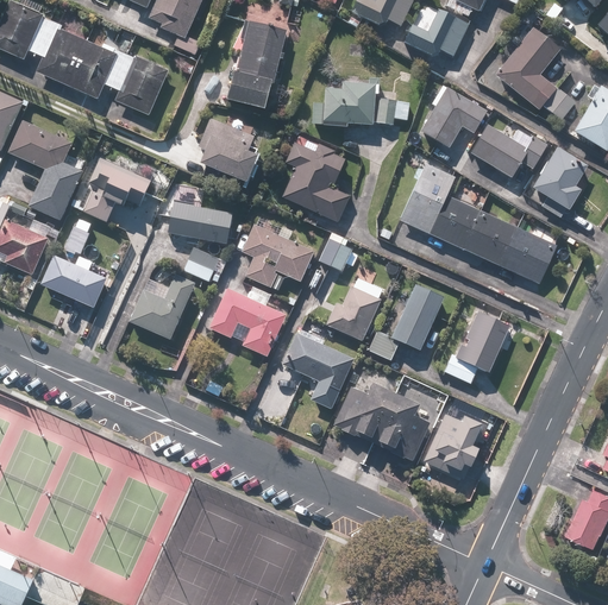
[(118,56),(61,30),(63,24),(39,13),(44,4),(36,0),(19,0),(18,4),(10,0),(0,21),(0,48),(24,58),(27,50),(43,57),(37,70),(98,98),(104,83),(119,90),(116,99),(150,114),(169,71),(120,50),(118,56)]
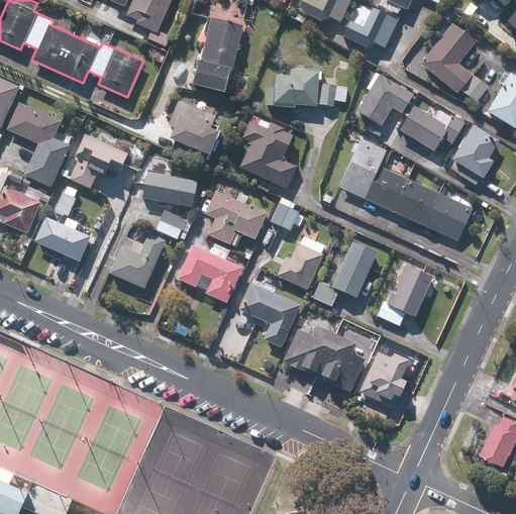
[(135,23),(158,32),(172,0),(133,0),(126,14),(137,19),(135,23)]
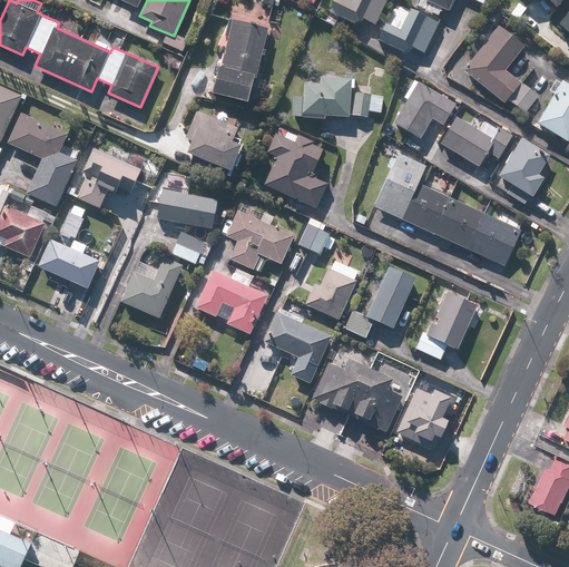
[(332,0),(327,9),(357,26),(361,19),(374,26),(386,0),(351,0),(350,2),(345,0),(332,0)]
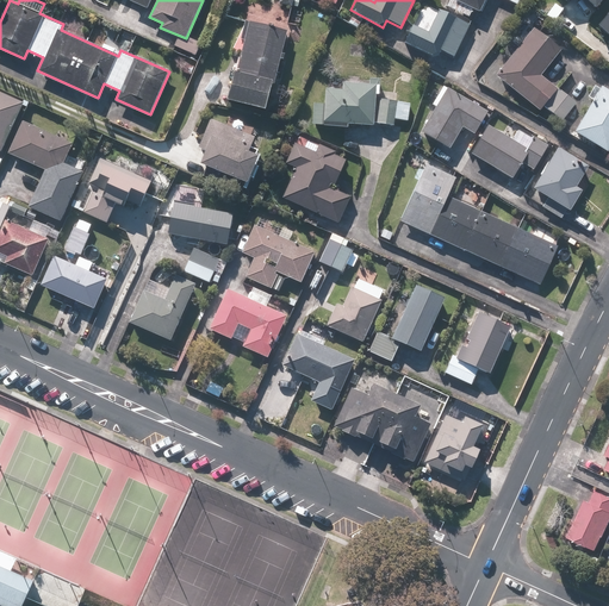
[(511,0),(520,4),(521,0),(458,0),(483,11),(486,0),(511,0)]
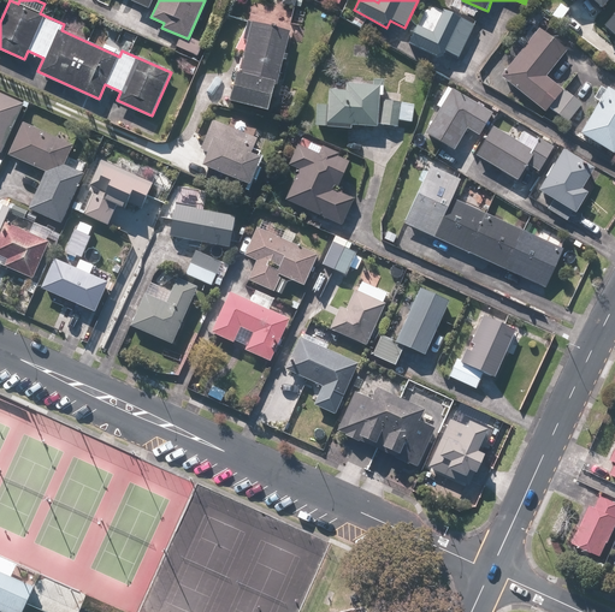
[(568,0),(572,4),(574,0),(586,0),(598,11),(608,0),(568,0)]
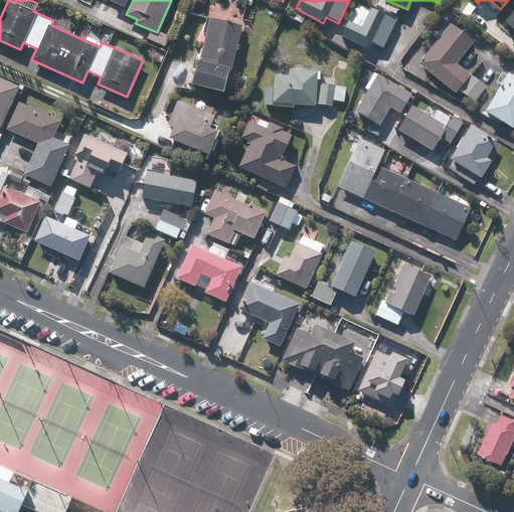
[(513,4),(498,21),(513,36),(513,4)]
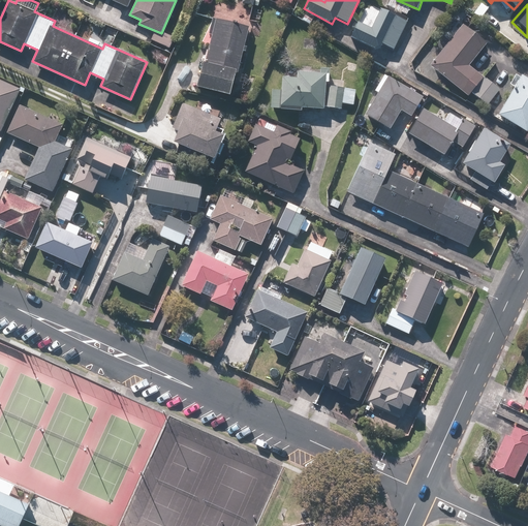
[(380,42),(395,49),(407,21),(378,7),(370,27),(359,22),(351,37),(378,50),(380,42)]
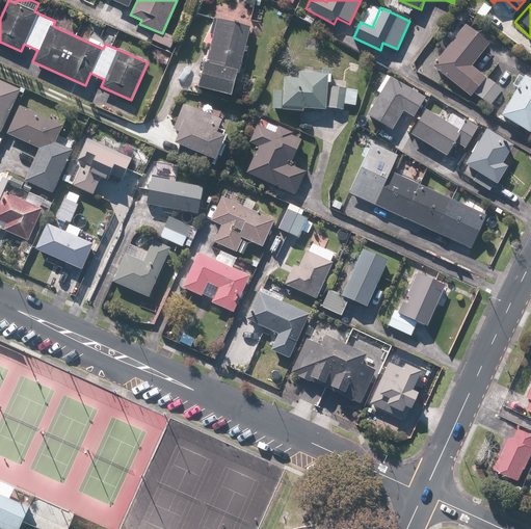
[(249,28),(213,20),(197,88),(234,98),(249,28)]
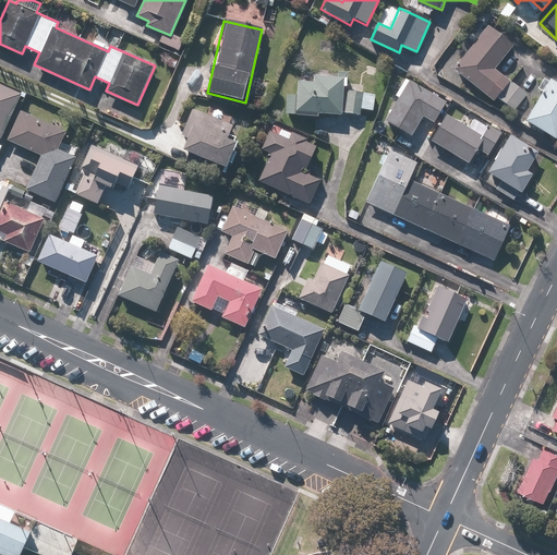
[(513,110),(528,94),(495,68),(512,45),(487,25),(452,69),(494,100),(497,96),(513,110)]
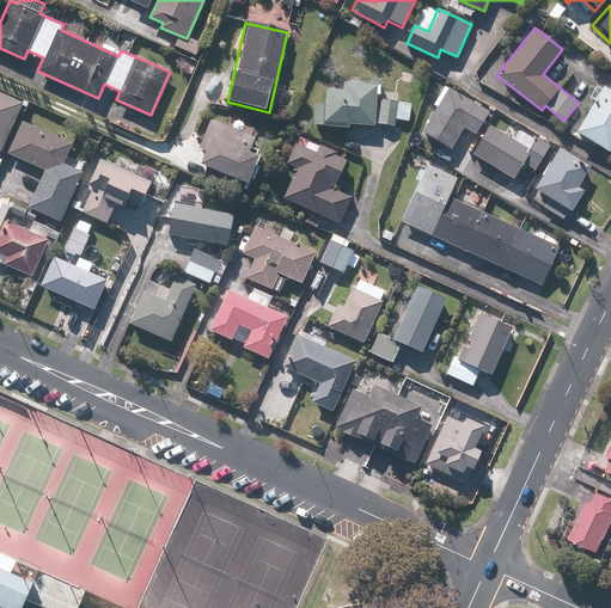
[(344,88),(325,87),(324,103),(315,103),(313,127),(350,128),(350,126),(373,126),(373,123),(396,124),(397,118),(410,120),(411,98),(380,97),(382,78),(370,77),(370,84),(344,83),(344,88)]
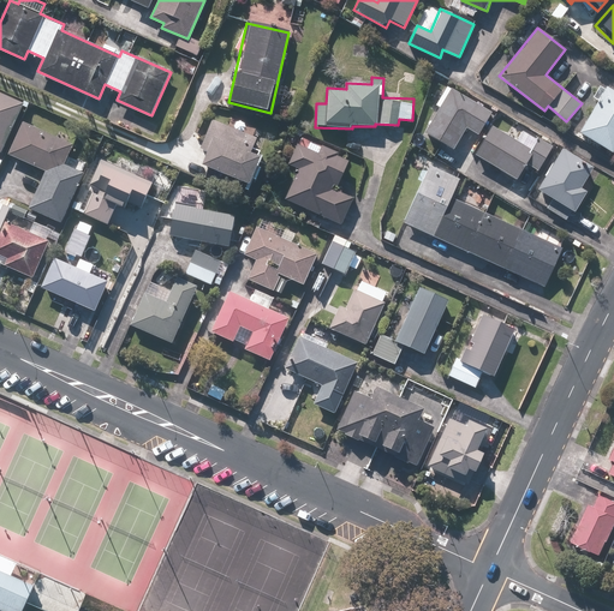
[(580,115),(576,126),(580,129),(578,135),(612,154),(613,151),(613,91),(598,83),(591,96),(597,99),(586,119),(580,115)]
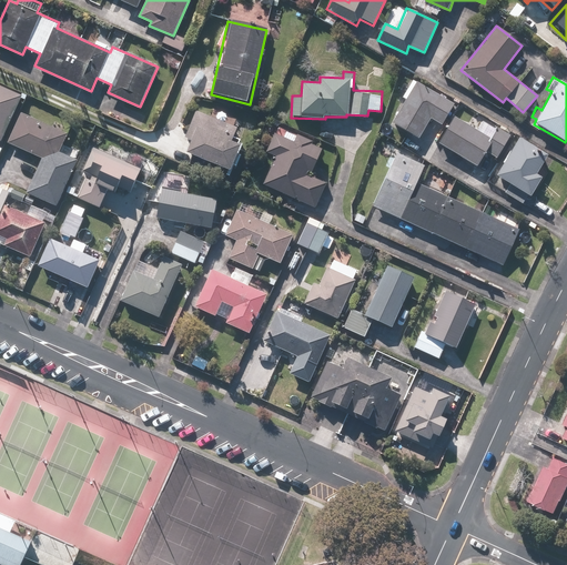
[(392,122),(417,138),(429,118),(442,125),(454,103),(413,79),(402,98),(405,99),(392,122)]
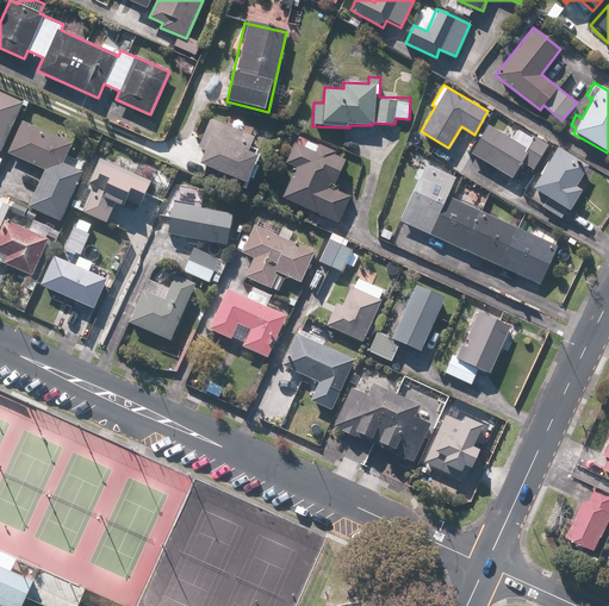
[(0,150),(1,150),(23,102),(0,91),(0,150)]
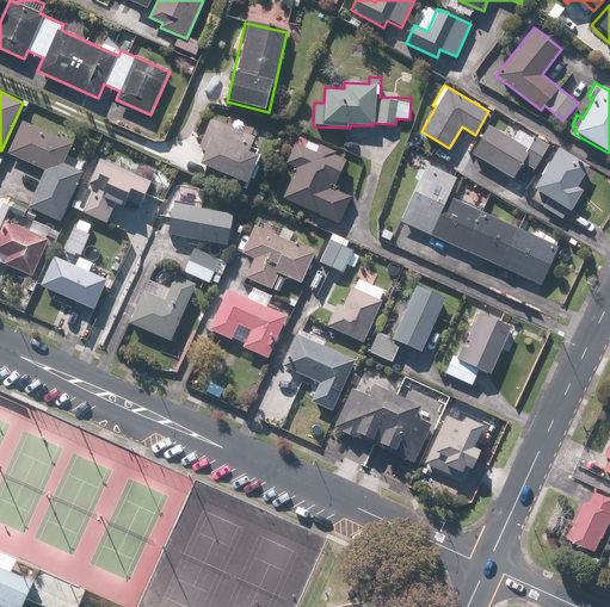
[(192,163),(247,185),(259,156),(247,152),(254,134),(210,117),(192,163)]
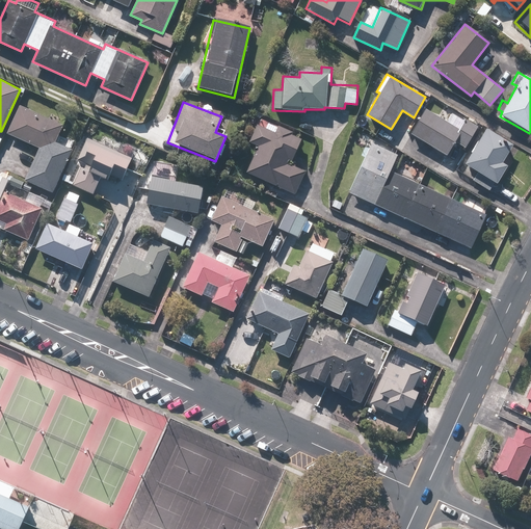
[(20,104),(6,133),(38,147),(24,179),(54,192),(60,178),(74,148),(57,140),(65,124),(20,104)]
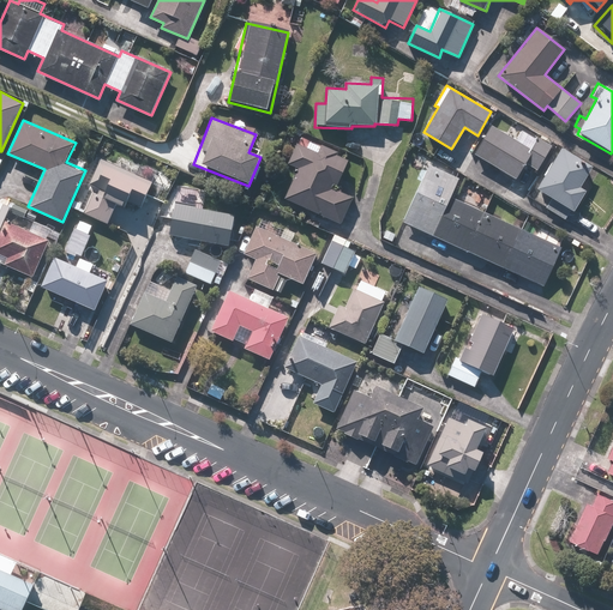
[(538,170),(552,146),(521,130),(515,139),(490,125),(474,153),(517,179),(526,163),(538,170)]
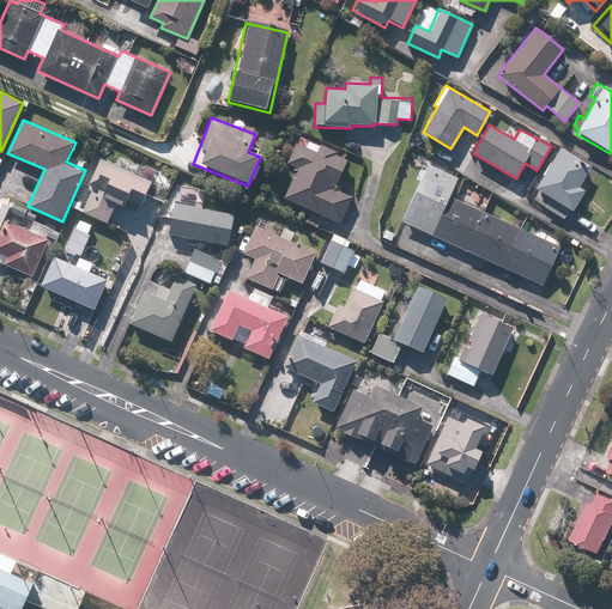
[(337,151),(309,139),(306,147),(296,142),(286,163),(296,168),(283,198),(340,224),(353,196),(334,188),(346,159),(334,154),(337,151)]
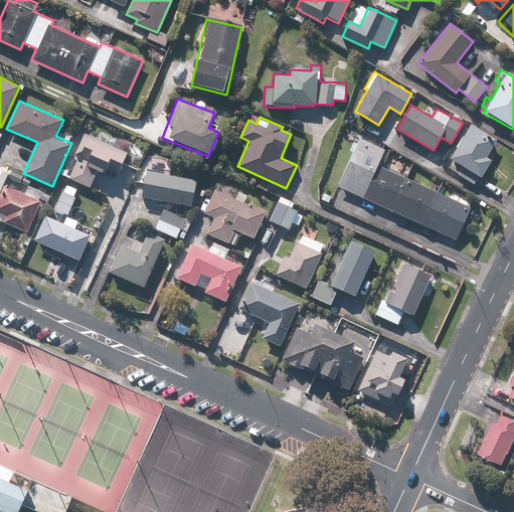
[(478,176),(481,178),(492,160),(486,157),(497,139),(469,124),(449,160),(462,167),(458,173),(474,182),(478,176)]
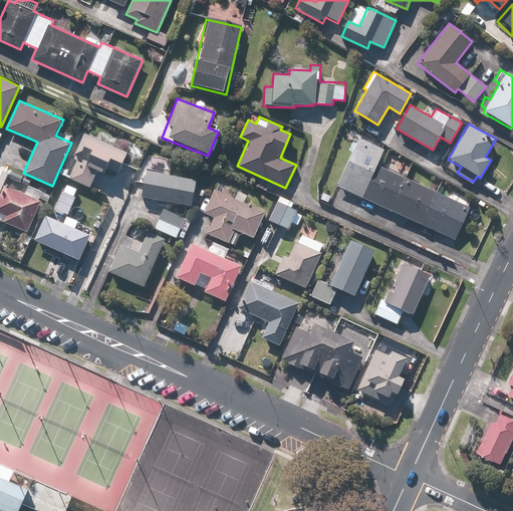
[(121,168),(129,151),(78,129),(60,172),(91,186),(97,173),(103,176),(109,163),(121,168)]
